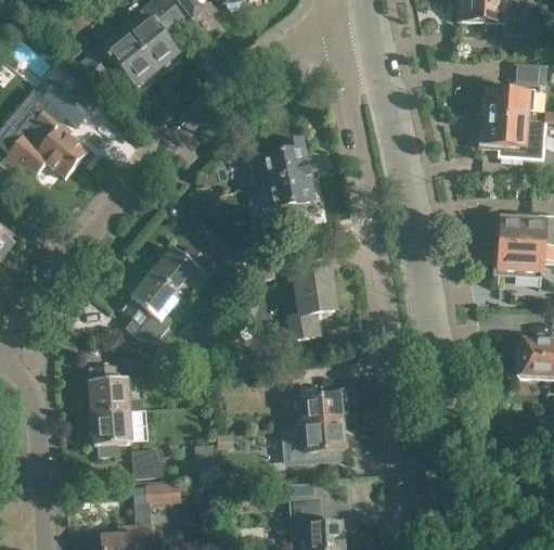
[(127,32),(157,69),(169,60),(175,64),(181,59),(179,53),(180,52),(163,30),(183,14),(171,0),(158,0),(156,2),(163,11),(153,18),(150,14),(127,32)]
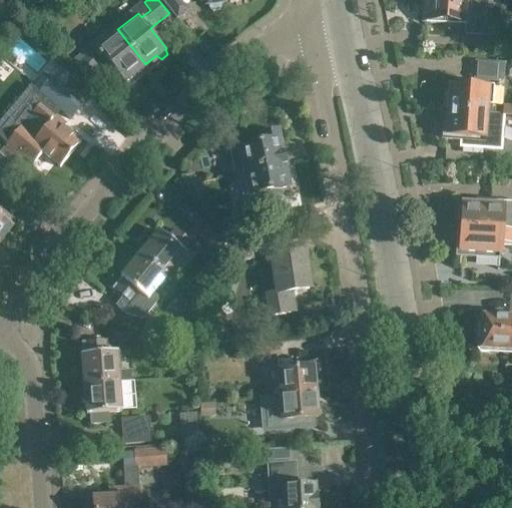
[(187,5),(186,3),(183,0),(166,0),(177,13),(187,5)]
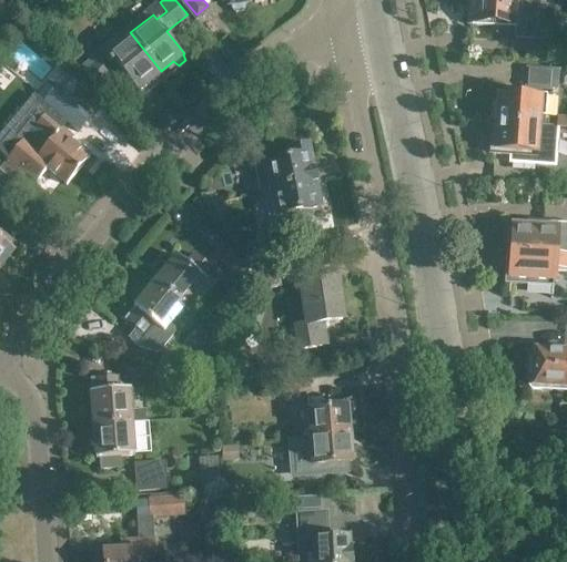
[(471,0),(471,23),(496,24),(496,17),(522,18),(520,26),(516,26),(516,36),(537,37),(538,0),(471,0)]
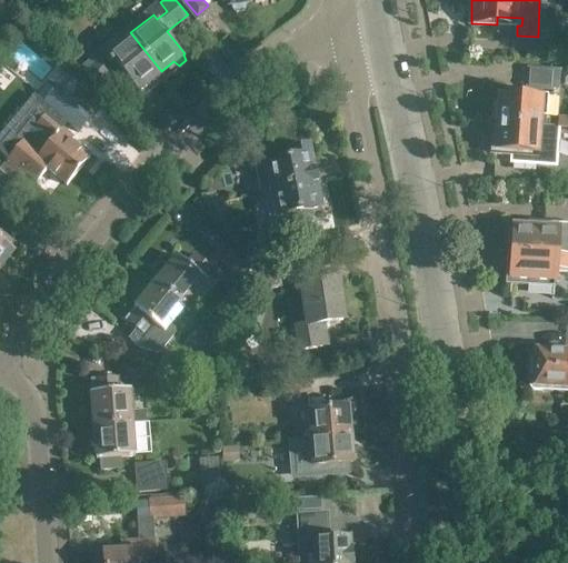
[(23,23),(32,31),(39,22),(31,14),(23,23)]
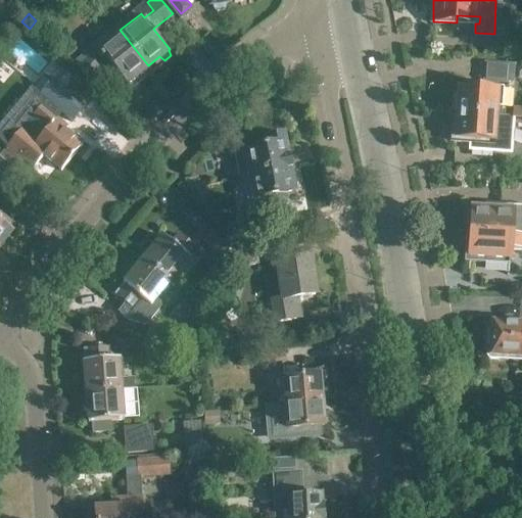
[(128,82),(148,65),(120,30),(99,46),(102,51),(93,58),(87,50),(77,58),(92,78),(111,62),(128,82)]
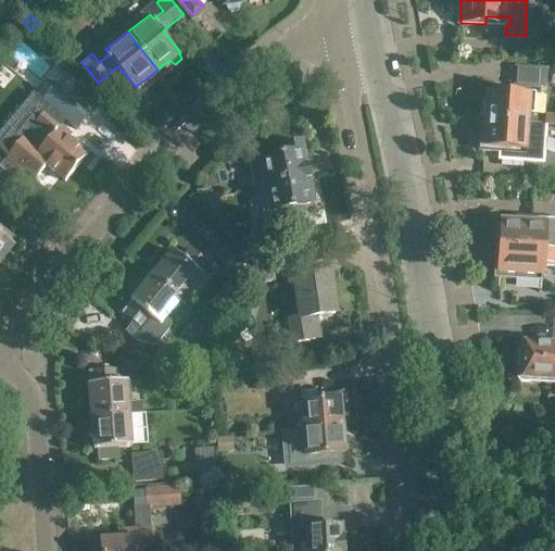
[(486,116),(528,120),(533,120),(534,110),(535,89),(528,89),(529,84),(545,85),(546,64),(515,62),(514,83),(516,83),(516,88),(513,88),(513,92),(488,90),(488,95),(483,97),(482,108),(487,111),(486,116)]
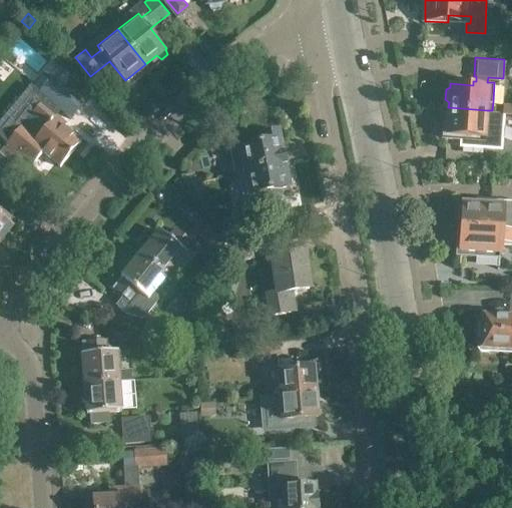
[(62,82),(45,67),(33,81),(50,96),(62,82)]
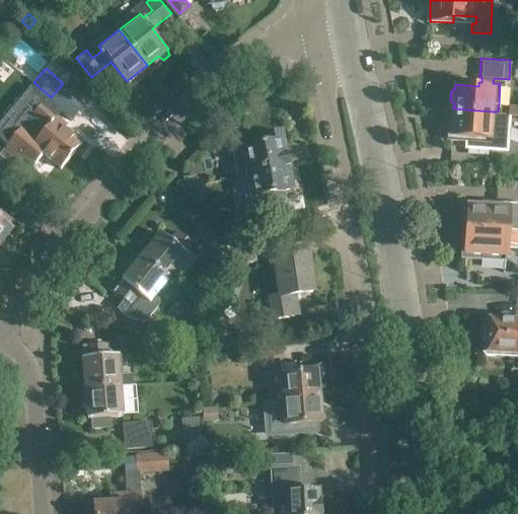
[(34,162),(44,150),(61,165),(82,140),(65,126),(67,123),(42,100),(33,111),(34,112),(22,126),(21,125),(5,143),(21,157),(24,154),(34,162)]
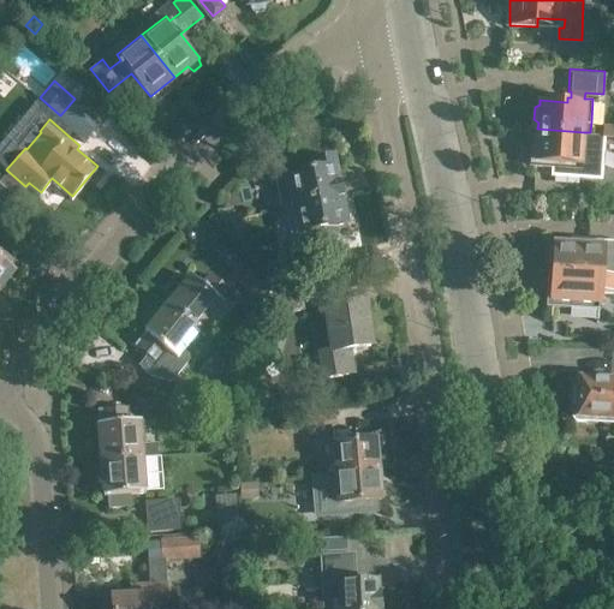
[(613,121),(604,121),(603,133),(613,133),(613,121)]
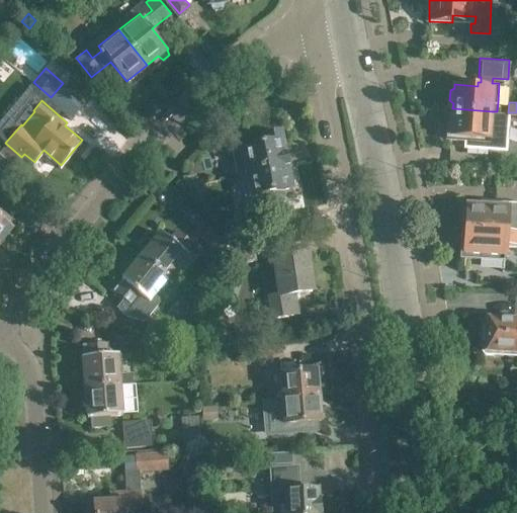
[(492,111),(452,108),(450,137),(467,138),(466,145),(505,148),(507,112),(492,111)]
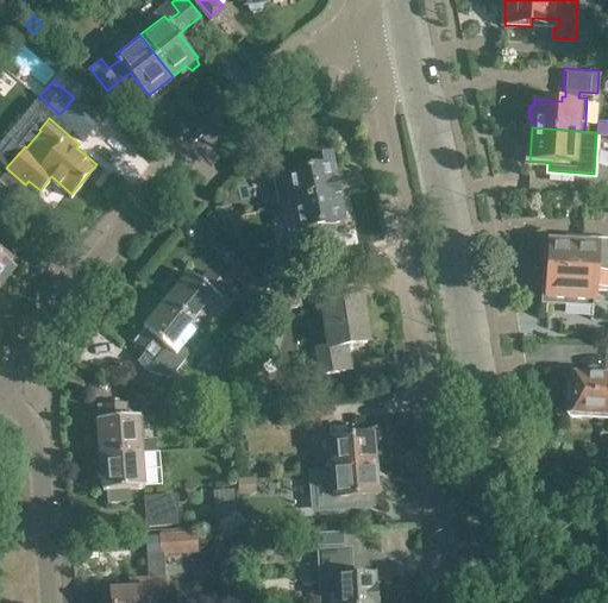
[(607,132),(597,132),(597,144),(607,144),(607,132)]
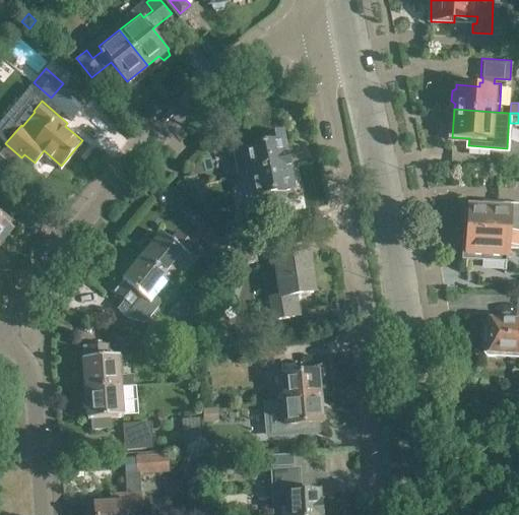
[(243,173),(249,172),(288,164),(289,164),(287,153),(286,153),(286,152),(288,151),(286,139),(283,140),(281,130),(266,133),(267,141),(244,146),(246,159),(241,161),(243,173)]
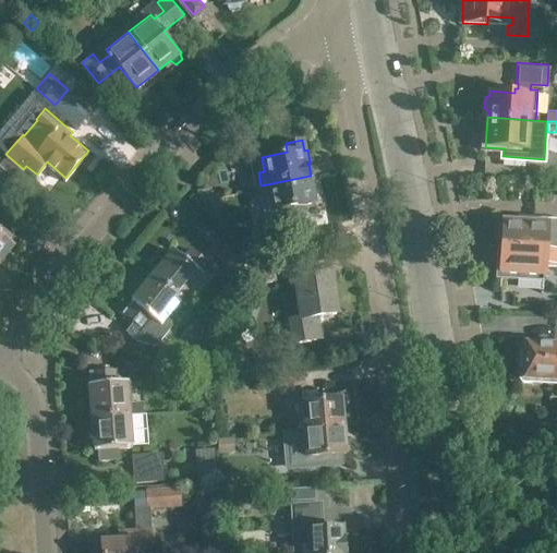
[(310,178),(310,176),(267,184),(269,197),(264,199),(266,212),(282,208),(283,214),(305,209),(304,204),(315,202),(313,191),(315,190),(313,177),(310,178)]
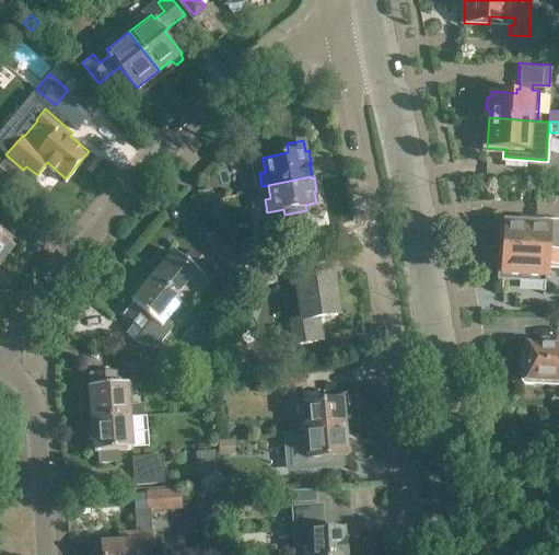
[(0,178),(0,196),(3,199),(11,189),(0,178)]
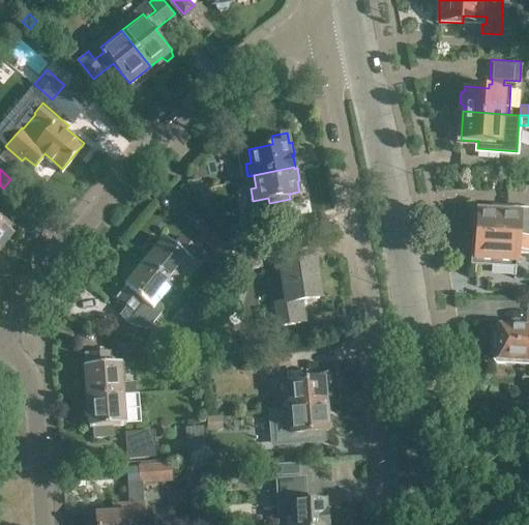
[(189,187),(203,185),(201,175),(187,178),(189,187)]
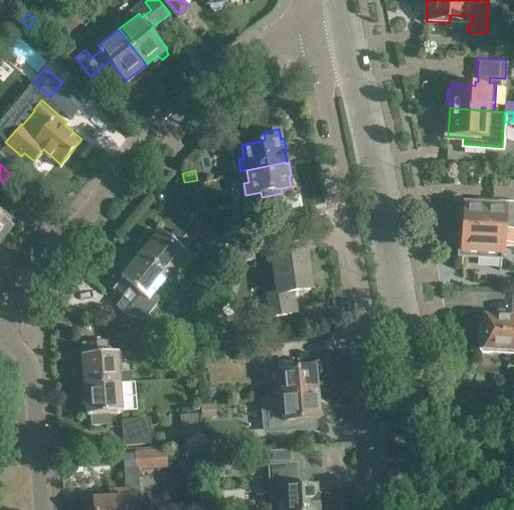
[(465,220),(464,225),(504,227),(505,199),(489,198),(489,202),(466,201),(466,205),(462,207),(461,217),(465,220)]
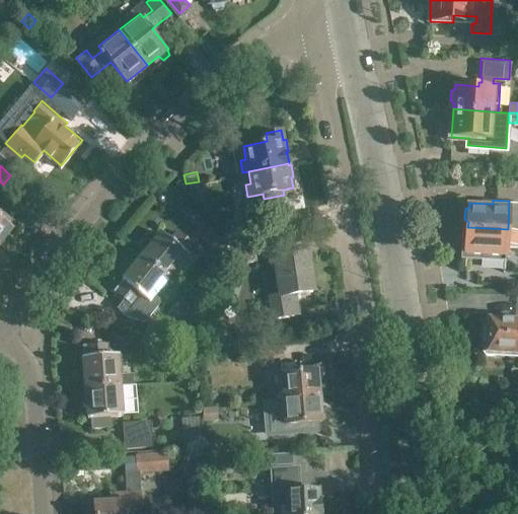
[(0,241),(14,226),(13,226),(17,221),(3,210),(3,211),(0,208),(0,241)]
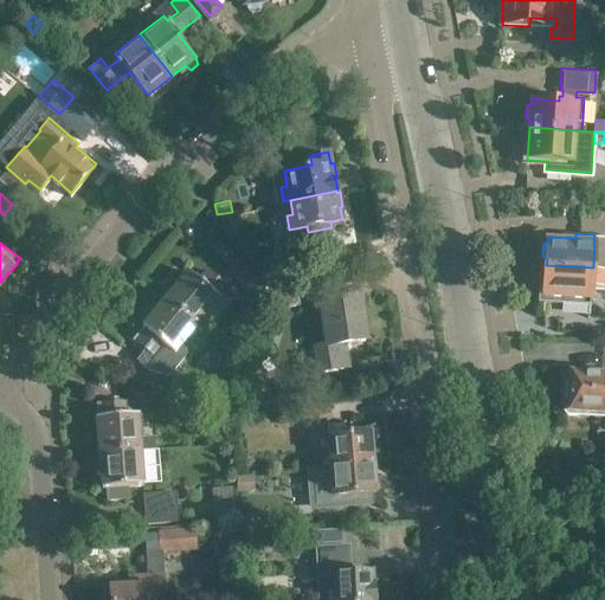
[(293,251),(256,258),(268,271),(296,265),(293,251)]
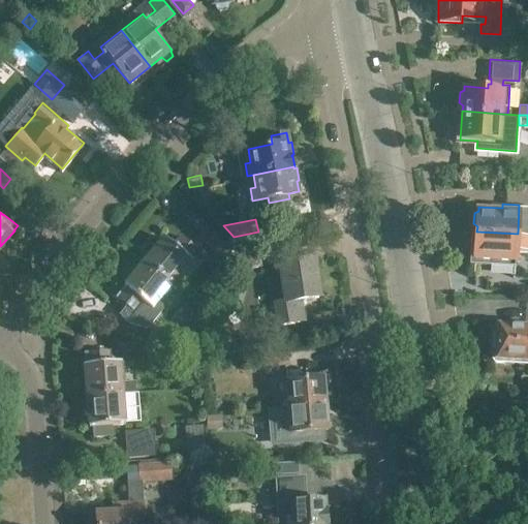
[(233,244),(215,230),(206,241),(223,255),(233,244)]
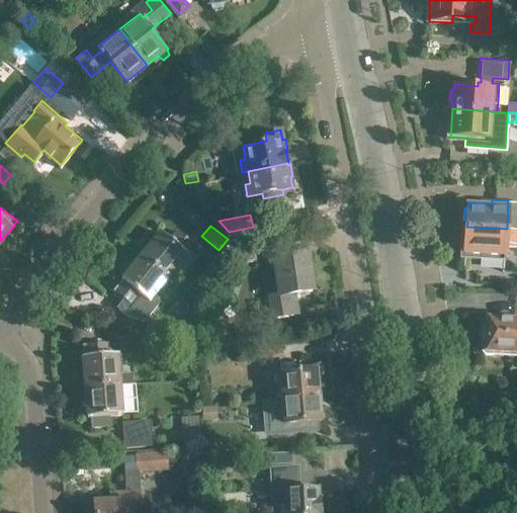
[(516,229),(507,229),(466,227),(465,255),(482,256),(482,252),(505,253),(506,244),(516,244),(516,229)]
